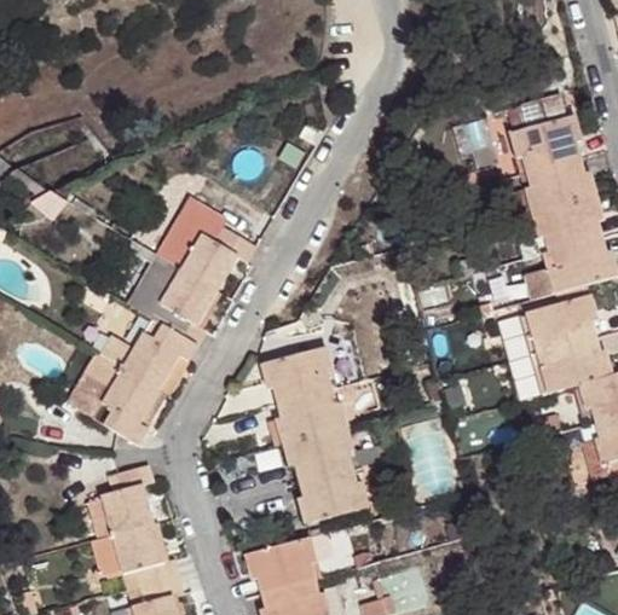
[(519,132),(509,134),(517,160),(523,157),(530,189),(524,190),(537,238),(544,237),(552,267),(515,278),(520,301),(617,273),(617,268),(612,250),(606,251),(599,221),(604,220),(590,172),(584,173),(576,141),(582,140),(573,117),(567,119),(560,93),(512,106),(519,132)]
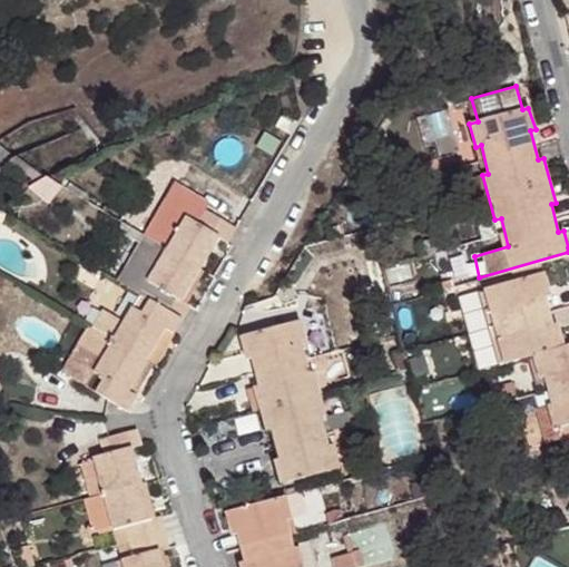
[(175,176),(162,201),(195,218),(203,205),(209,195),(175,176)]
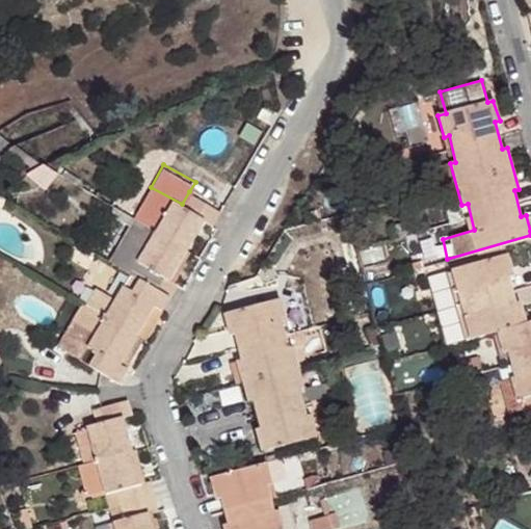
[(97,287),(77,319),(96,329),(86,345),(97,350),(90,362),(121,379),(128,366),(121,363),(155,303),(162,307),(178,281),(171,276),(206,216),(213,219),(221,207),(189,191),(182,204),(151,187),(111,256),(139,273),(131,289),(122,285),(114,297),(97,287)]
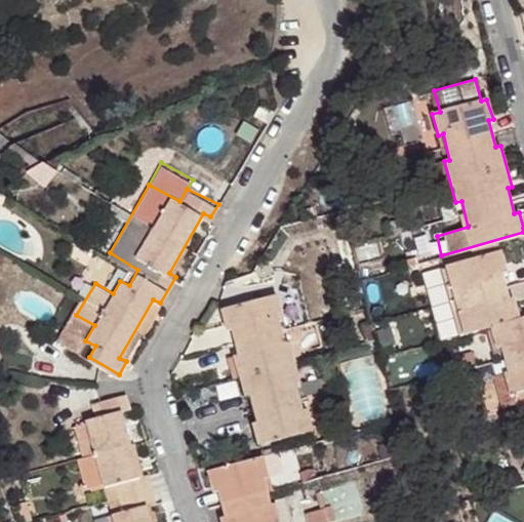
[(451,287),(455,285),(462,311),(457,313),(465,333),(491,325),(496,347),(501,347),(508,371),(493,376),(506,415),(523,409),(523,316),(519,317),(515,297),(509,298),(501,271),(507,271),(500,250),(445,267),(451,287)]
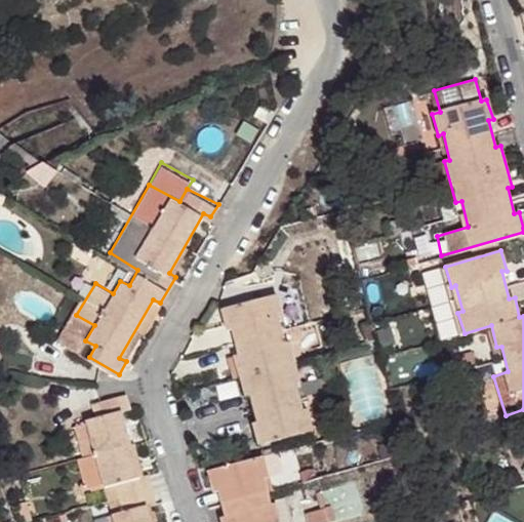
[(451,287),(445,267),(426,272),(445,338),(465,333),(457,313),(462,311),(455,285),(451,287)]
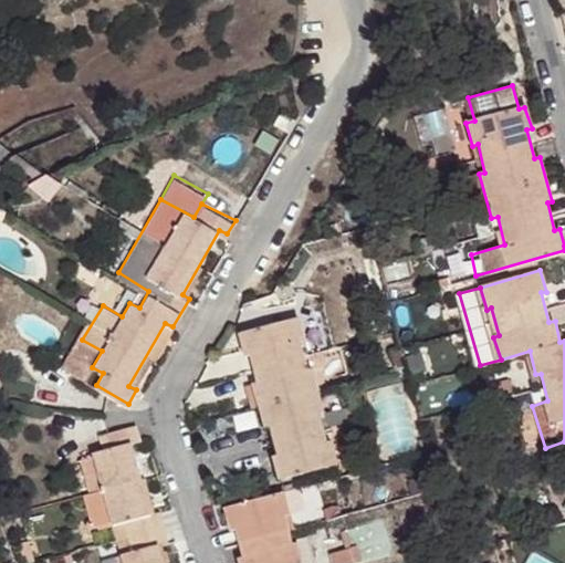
[(325,440),(322,424),(320,412),(323,410),(311,366),(307,367),(300,340),(304,339),(297,316),(237,333),(243,354),(249,353),(257,382),(251,384),(262,427),(268,426),(275,454),(271,456),(278,478),(337,461),(332,438),(325,440)]
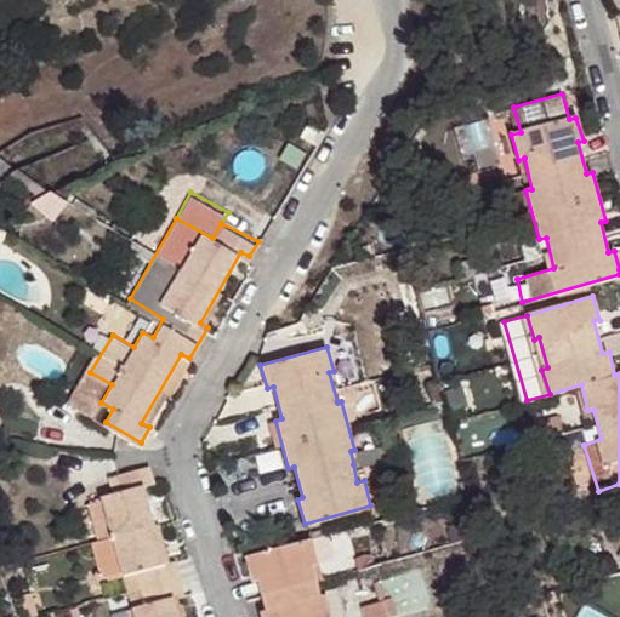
[(112,384),(90,372),(70,404),(106,422),(113,409),(101,403),(112,384)]
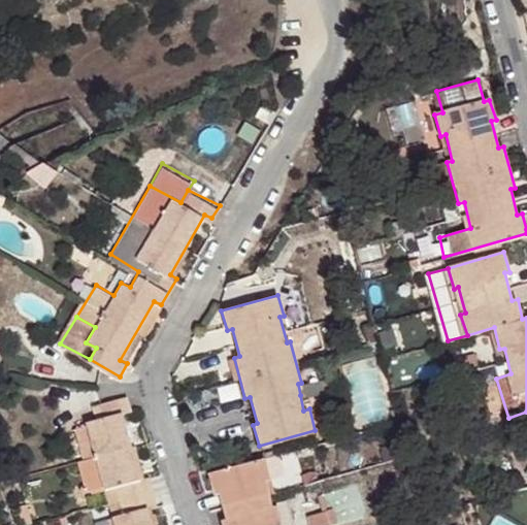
[(357,419),(385,417),(380,357),(352,359),(357,419)]
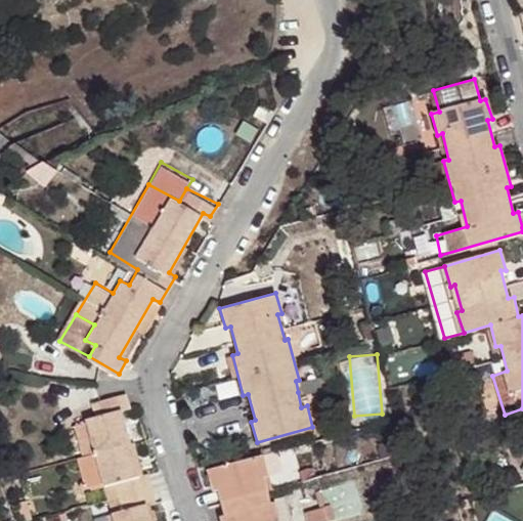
[(296,381),(298,392),(333,379),(330,366),(299,380),(296,381)]
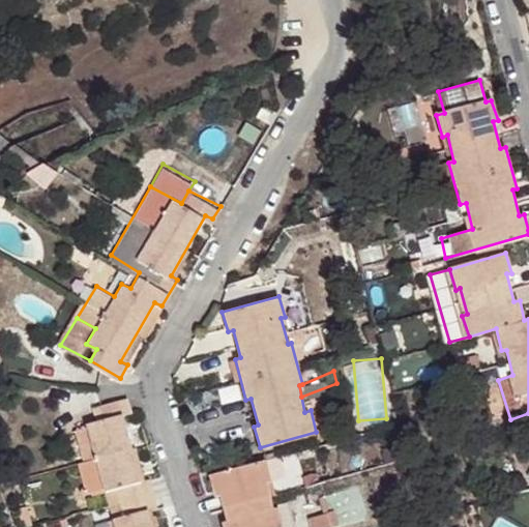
[(110,519),(112,526),(152,526),(148,509),(155,507),(148,478),(140,480),(121,415),(129,413),(125,399),(91,408),(95,422),(85,425),(85,427),(74,430),(91,495),(114,489),(121,516),(110,519)]
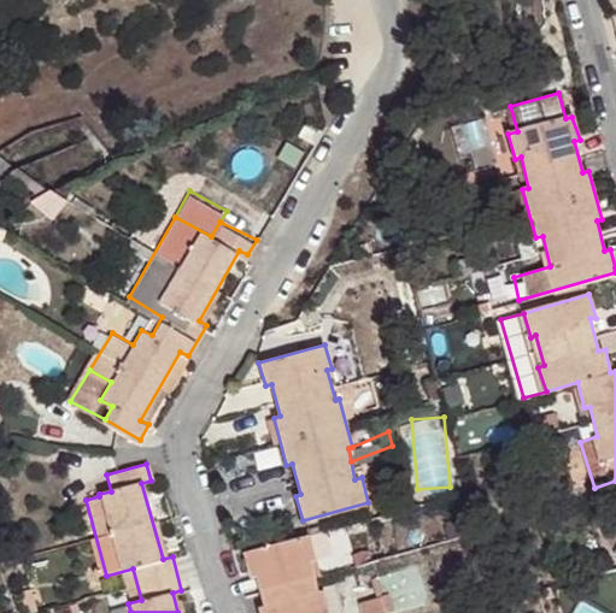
[(318,561),(353,559),(352,532),(316,536),(318,561)]
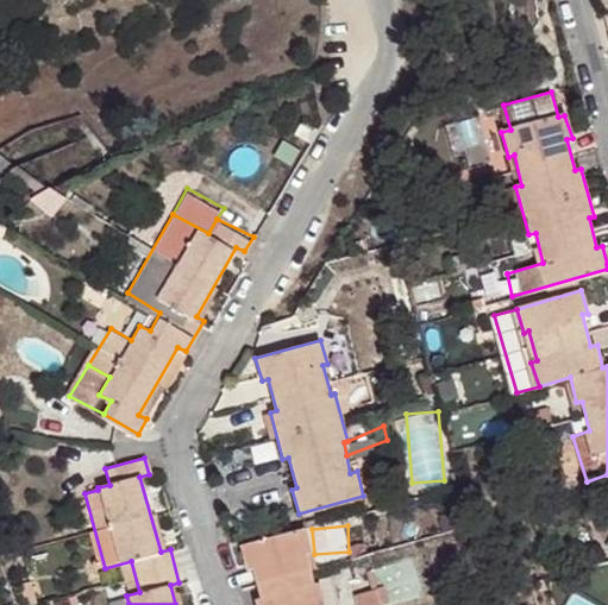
[(313,552),(306,527),(240,544),(248,569),(254,568),(262,598),(255,599),(256,604),(326,604),(321,581),(314,583),(305,554),(313,552)]
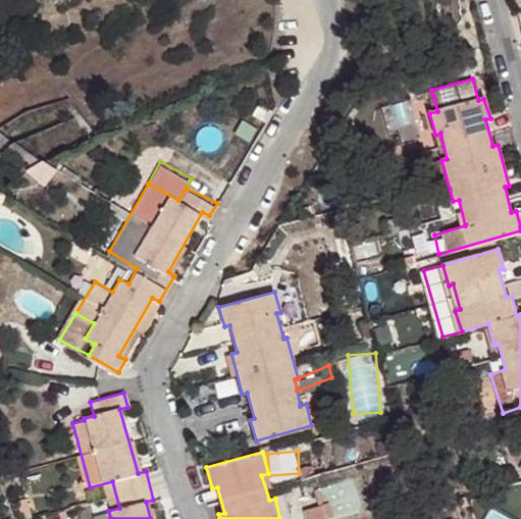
[(321,486),(326,499),(307,506),(312,518),(321,518),(365,502),(354,473),(321,486)]
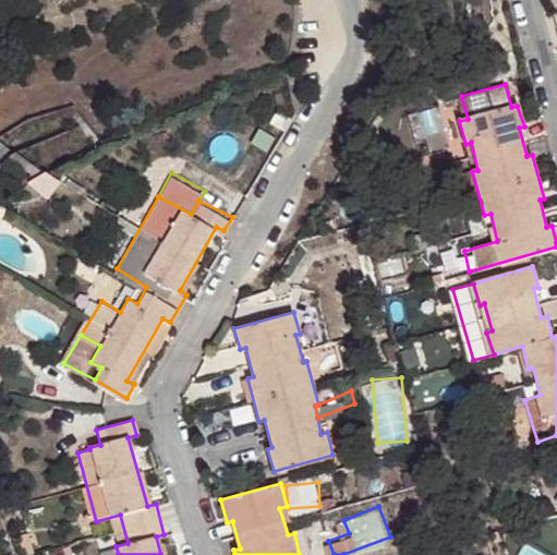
[(117,554),(114,545),(104,549),(105,554),(117,554)]
